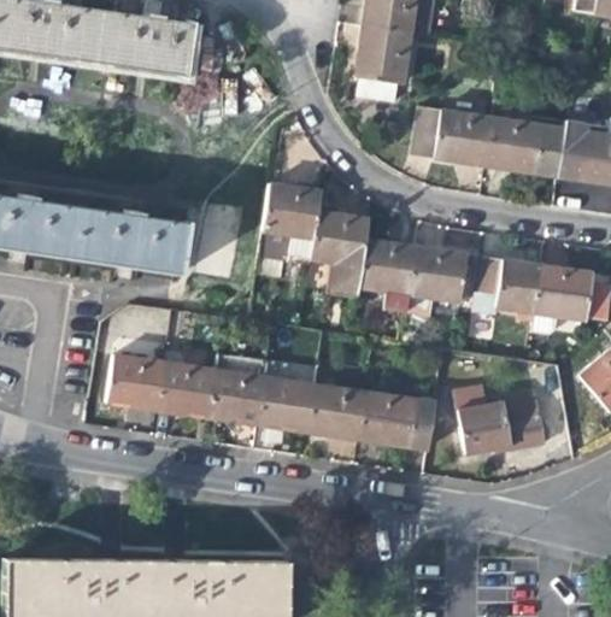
[(42,0),(42,3),(27,0),(0,0),(0,50),(93,64),(100,11),(58,5),(58,0),(56,0),(42,0)]
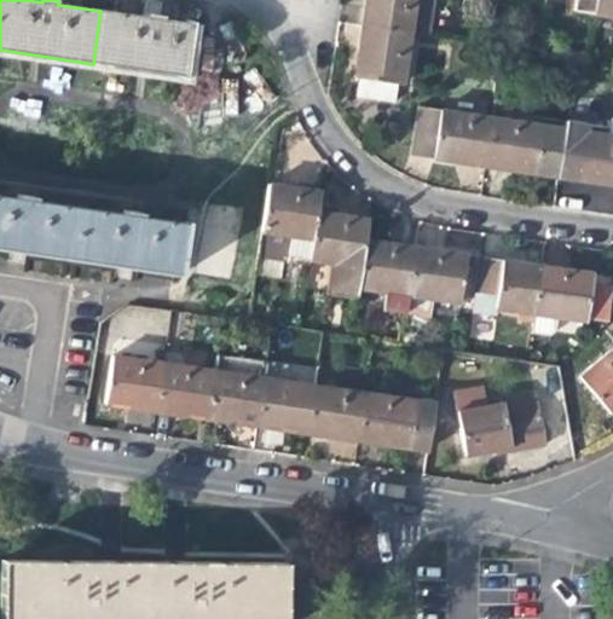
[(369,0),(369,4),(365,27),(414,35),(431,38),(435,0),(369,0)]
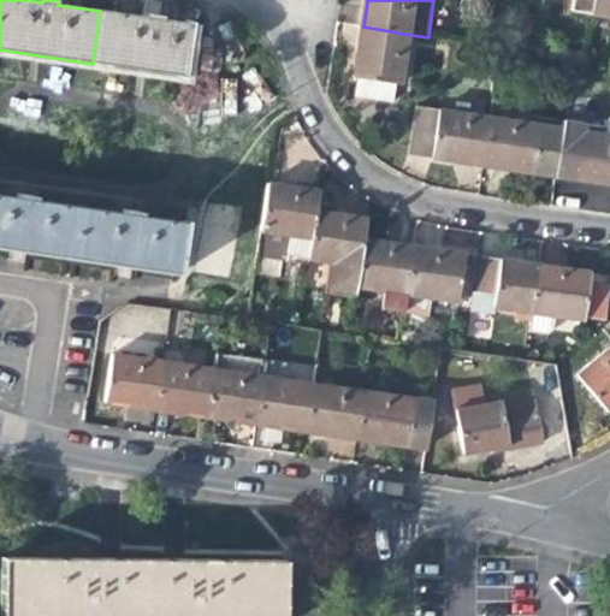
[(575,0),(574,13),(596,18),(596,15),(598,0),(575,0)]
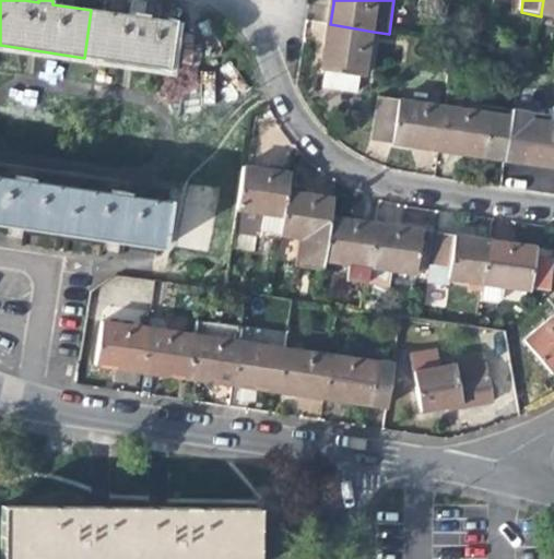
[(553,0),(543,0),(541,13),(553,14),(553,0)]
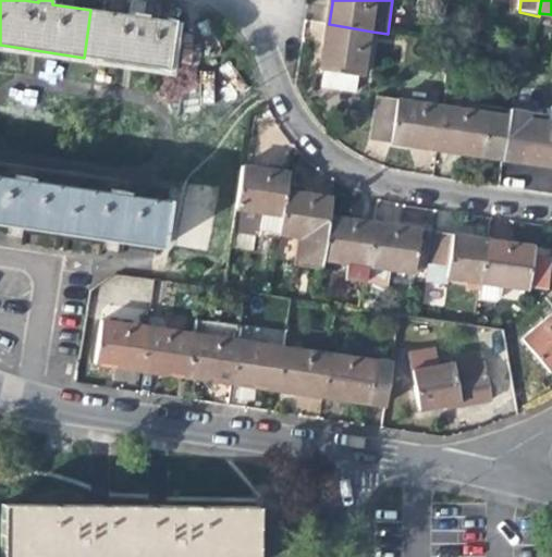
[(132,15),(90,10),(84,58),(167,70),(174,19),(169,19),(169,21),(146,17),(147,14),(139,13),(133,12),(132,15)]
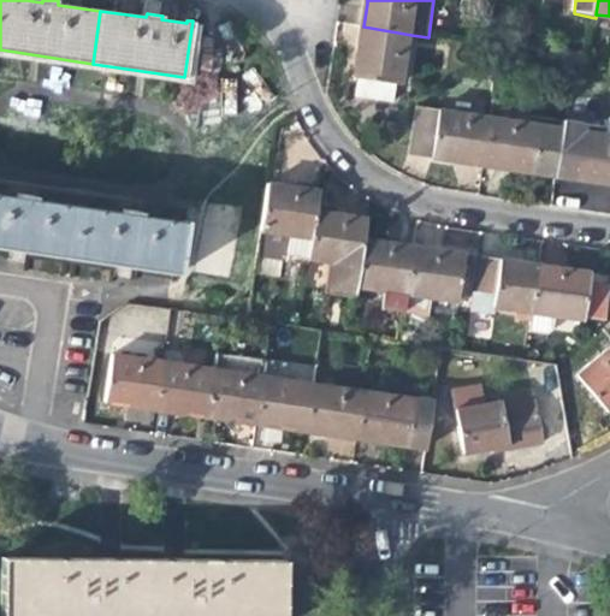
[(404,86),(412,35),(363,27),(359,61),(356,77),(360,78),(357,96),(397,104),(401,86),(404,86)]
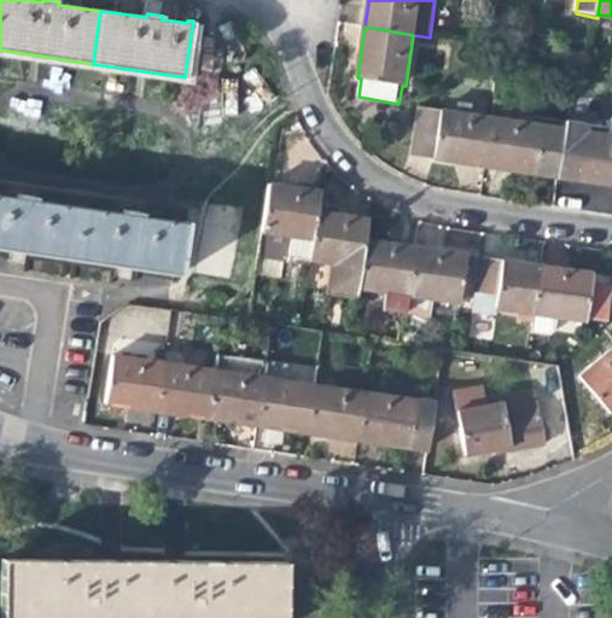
[(446,162),(488,168),(495,120),(418,109),(409,156),(446,162)]
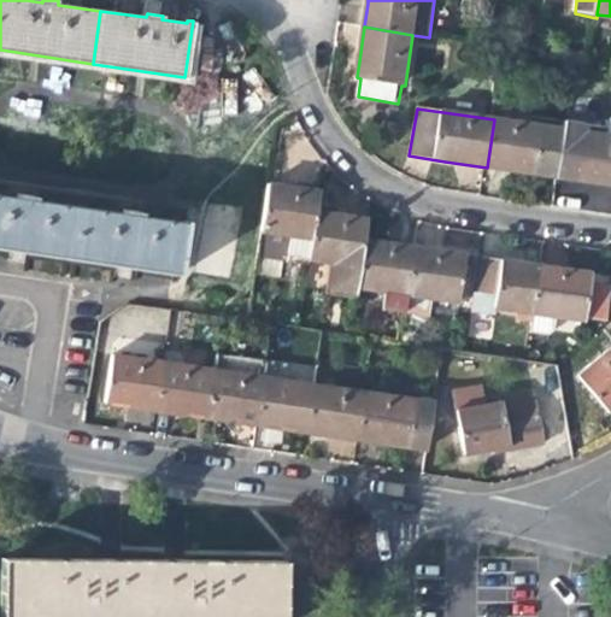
[(522,172),(559,177),(565,129),(494,119),(487,168),(522,172)]
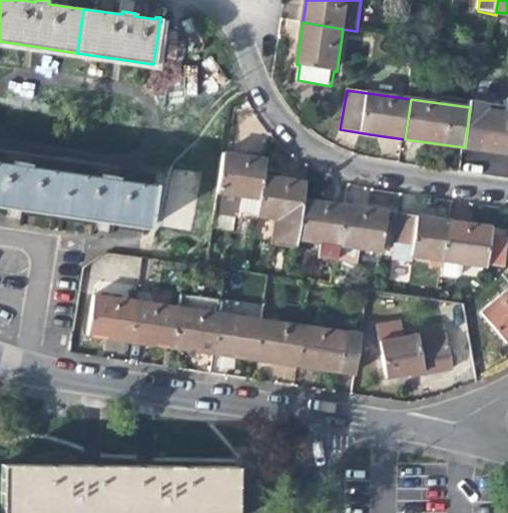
[(471,100),(470,107),(465,147),(489,150),(507,152),(507,112),(487,110),(488,102),(471,100)]
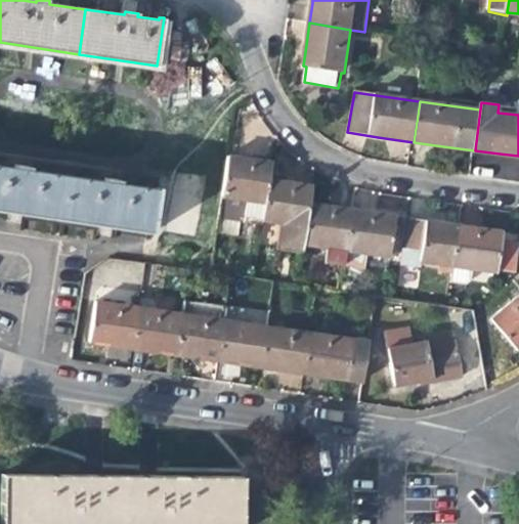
[(268,204),(271,181),(273,164),(251,160),(230,157),(225,195),(221,218),(265,226),(266,221),(268,204)]
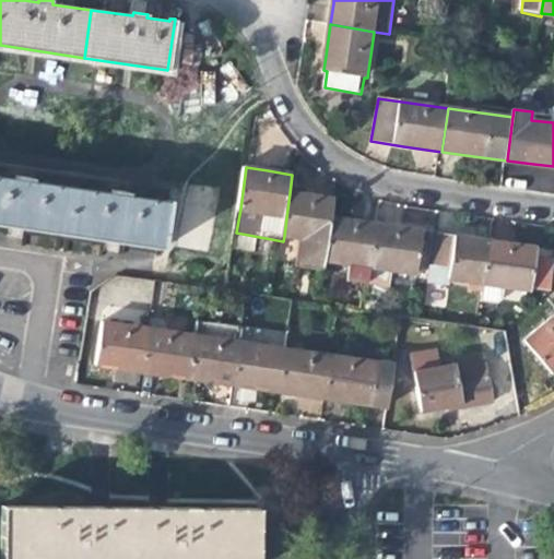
[(16,180),(0,177),(0,226),(22,230),(66,237),(73,189),(32,182),(33,178),(18,177),(16,180)]
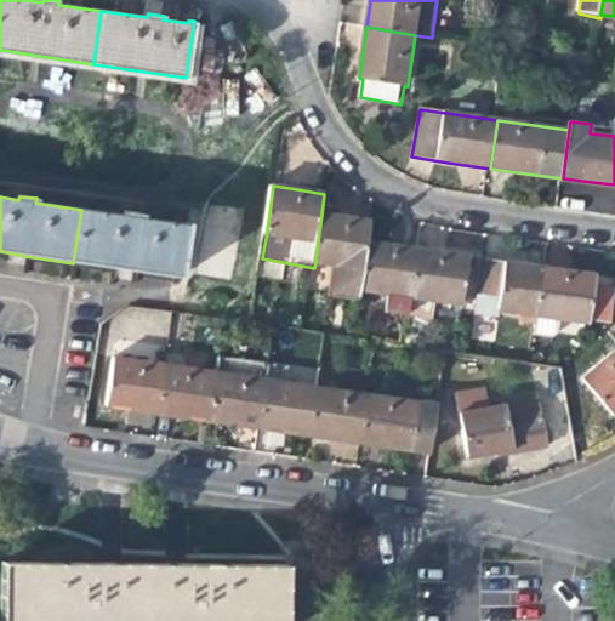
[(235,280),(249,210),(210,203),(197,273),(235,280)]
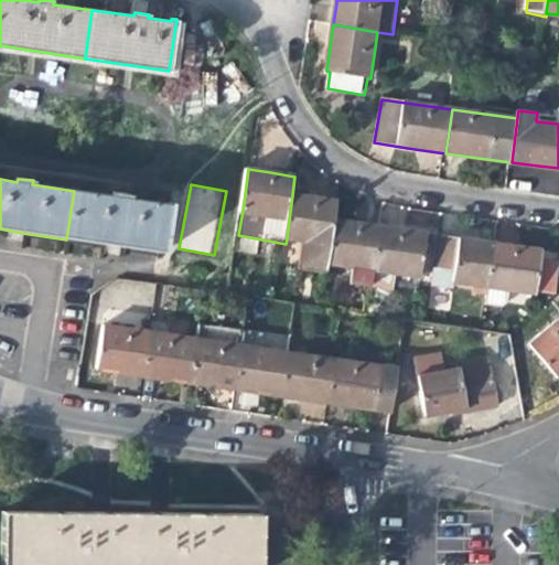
[(115,196),(74,191),(66,240),(120,247),(165,254),(173,203),(171,203),(170,205),(129,199),(130,194),(116,192),(115,196)]
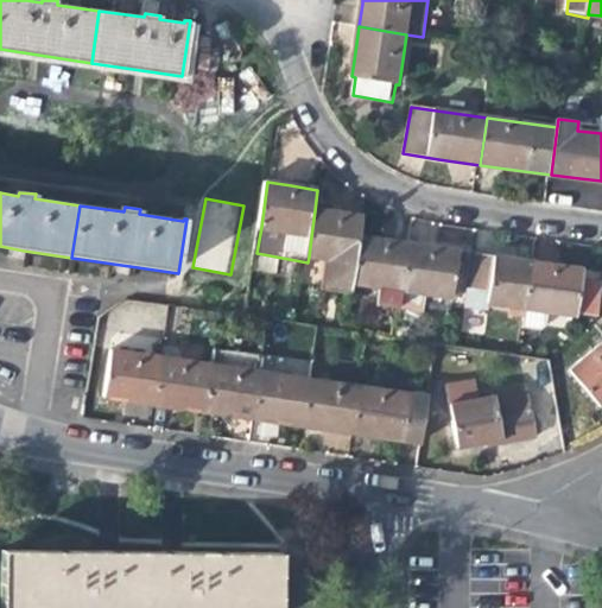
[(354,293),(355,284),(361,238),(363,217),(340,214),(315,210),(311,236),(309,257),(331,261),(327,289),(354,293)]
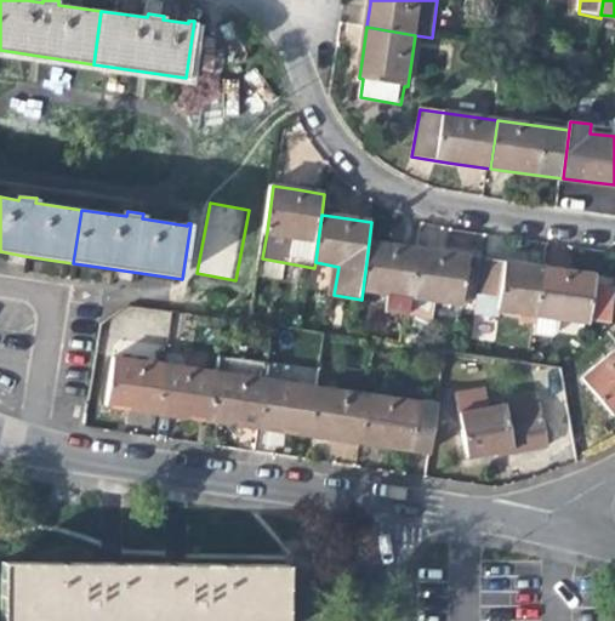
[(400,248),(369,243),(363,290),(389,295),(387,317),(409,319),(411,297),(417,250),(400,248)]
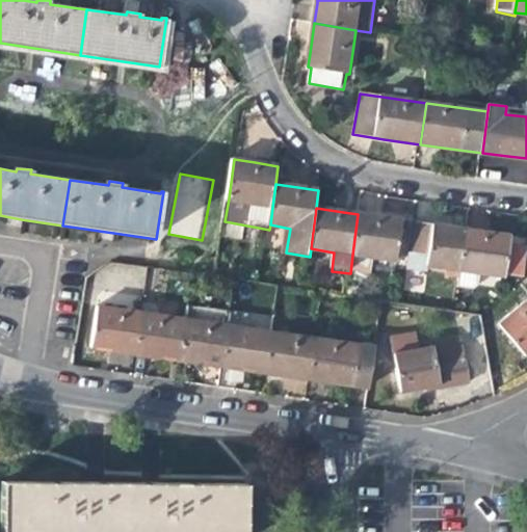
[(385,217),(358,214),(352,255),(397,261),(402,220),(385,217)]
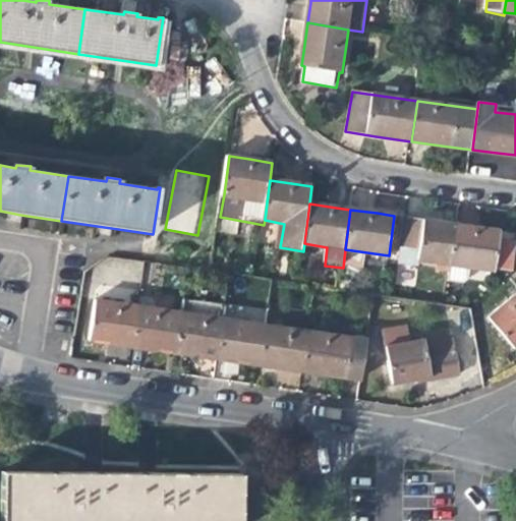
[(419,261),(451,265),(457,225),(438,222),(409,218),(404,246),(402,246),(399,264),(418,267),(419,261)]
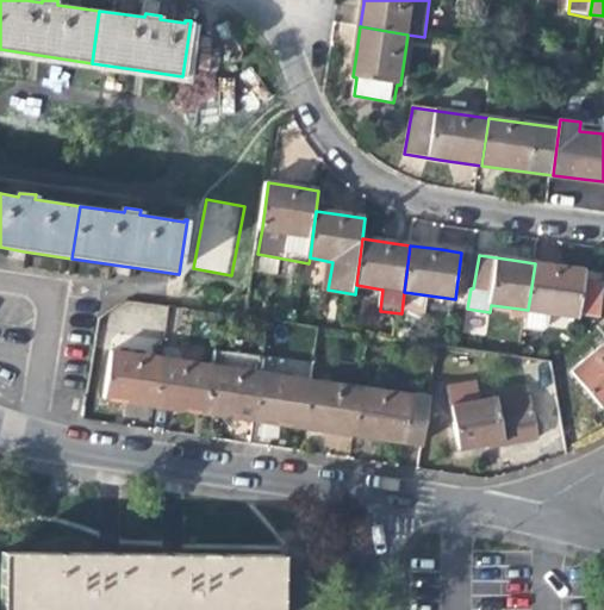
[(567,268),(535,263),(528,310),(550,313),(601,321),(603,305),(603,291),(583,287),(585,271),(567,268)]
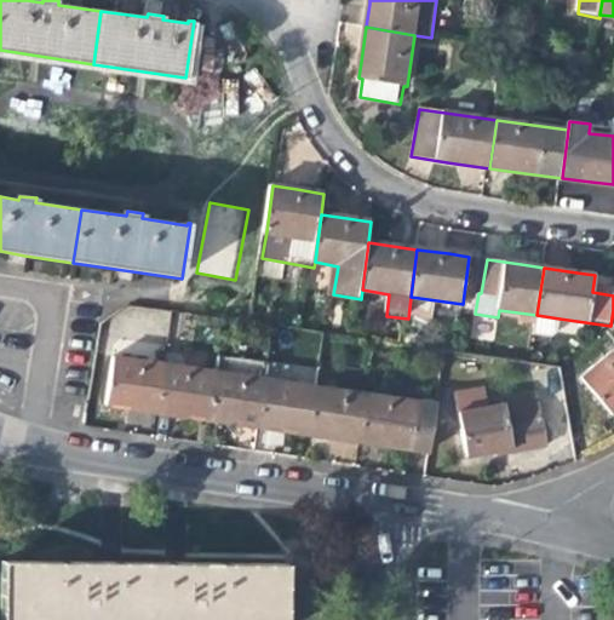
[(557,334),(560,319),(537,315),(534,331),(557,334)]
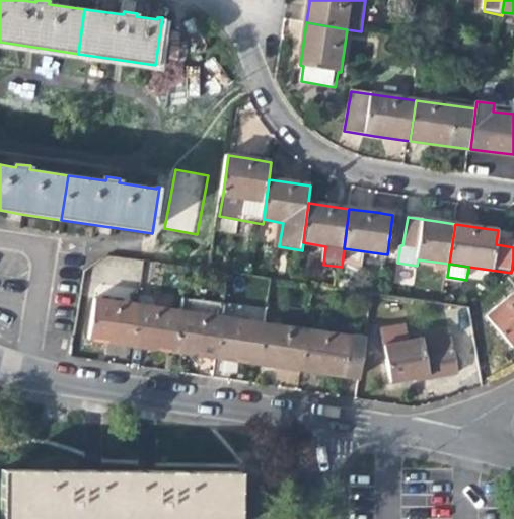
[(513,295),(490,316),(513,344),(513,295)]
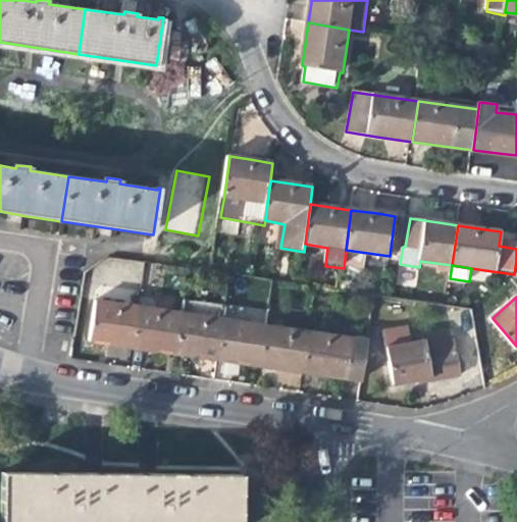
[(109,344),(135,348),(141,307),(97,301),(90,342),(109,344)]
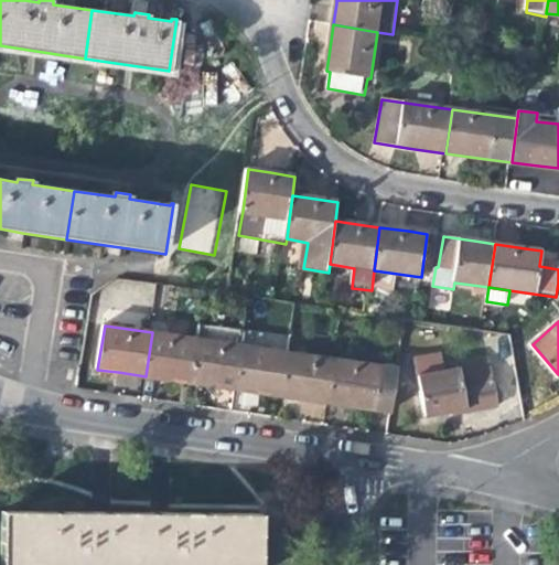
[(214,386),(237,390),(244,345),(246,332),(200,326),(197,340),(191,383),(214,386)]
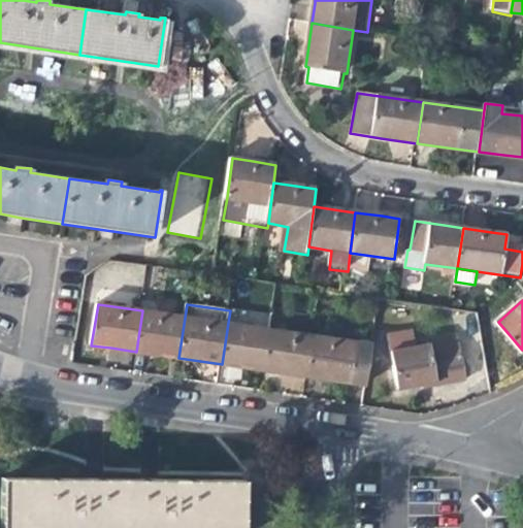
[(156,355),(178,358),(185,318),(142,310),(136,352),(156,355)]
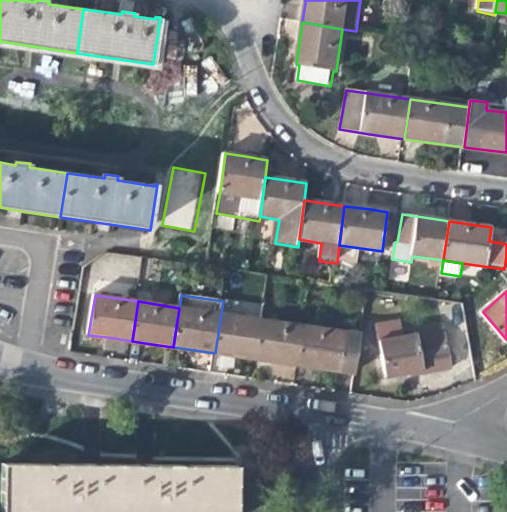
[(236,356),(257,359),(263,320),(221,313),(215,353),(236,356)]
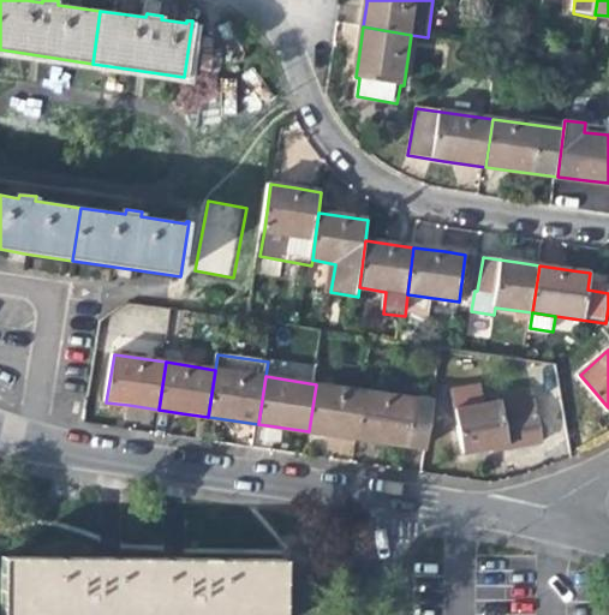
[(334,435),(358,439),(365,392),(316,384),(309,431),(334,435)]
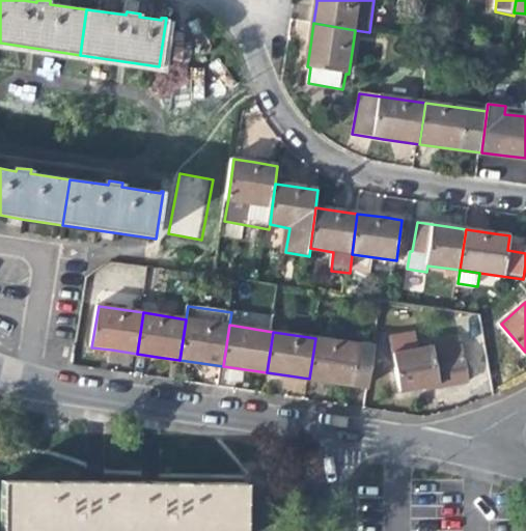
[(395,341),(402,391),(416,389),(468,382),(463,343),(420,348),(418,337),(395,341)]
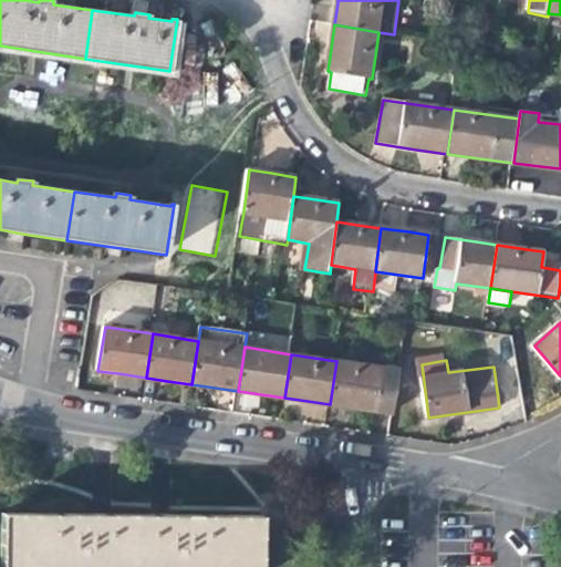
[(381,368),(336,361),(330,404),(365,410),(394,414),(401,369),(382,366),(381,368)]
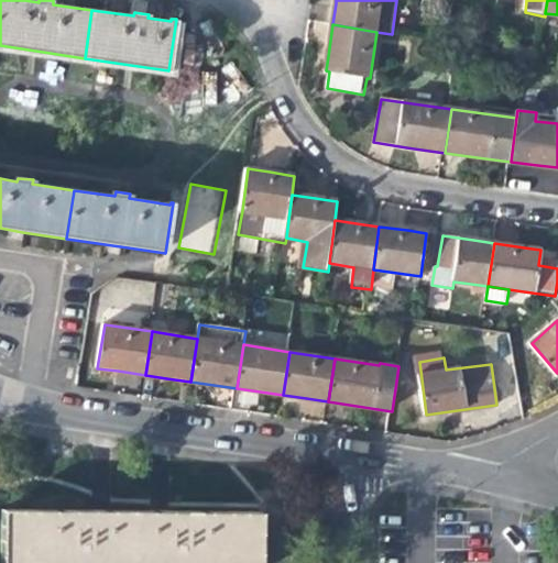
[(126,562),(127,525),(75,525),(0,523),(0,562),(126,562)]
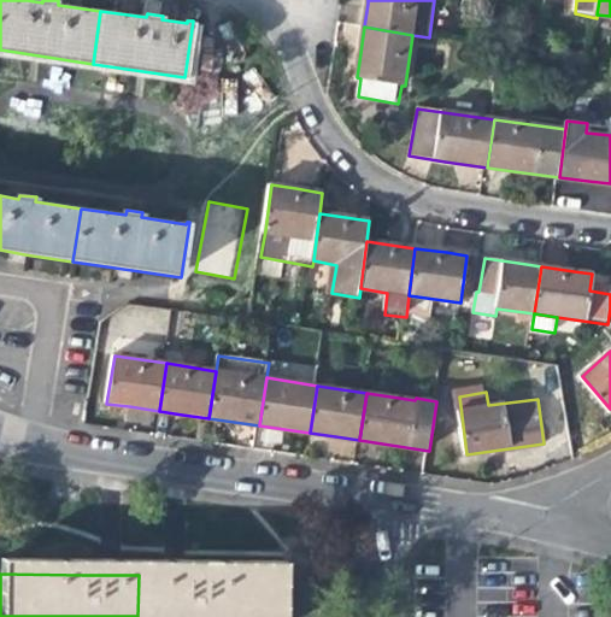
[(283,616),(285,575),(171,575),(139,575),(137,616),(283,616)]
